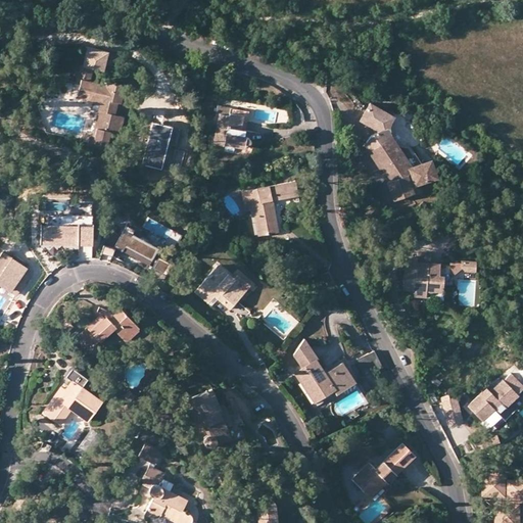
[(80,85),(79,92),(101,97),(99,103),(94,129),(97,130),(93,148),(108,152),(111,136),(121,138),(125,115),(123,114),(115,113),(121,85),(104,82),(104,84),(92,82),(94,68),(100,69),(102,57),(86,53),(84,66),(81,65),(77,84),(80,85)]
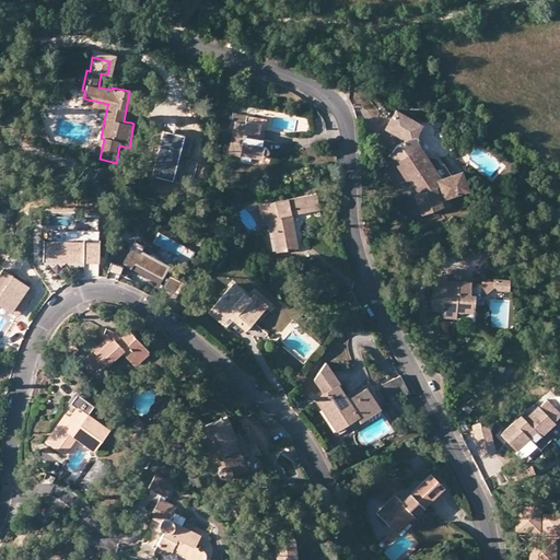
[(138,93),(129,91),(124,121),(131,123),(138,93)]
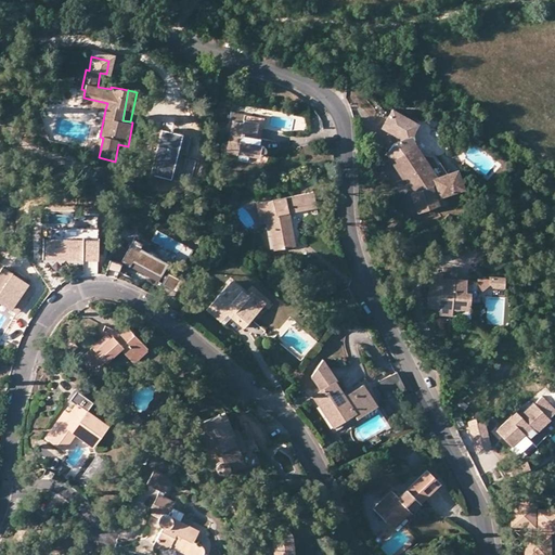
[(81,104),(105,110),(107,103),(84,98),(81,104)]
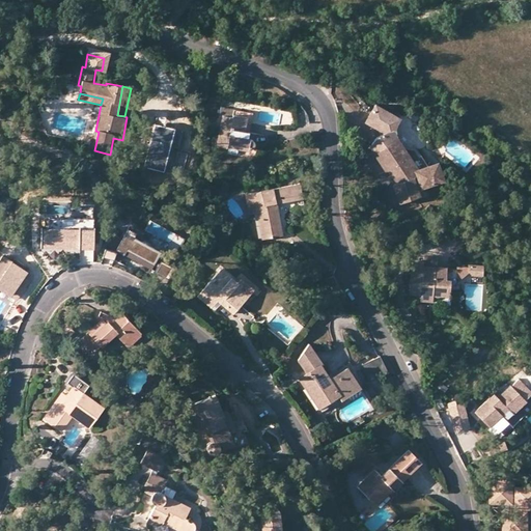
[(426,164),(410,148),(408,150),(400,142),(399,143),(398,141),(396,137),(395,133),(395,129),(396,126),(397,122),(399,119),(400,118),(376,105),(366,120),(382,130),(383,133),(379,135),(375,138),(373,141),(372,143),(374,146),(379,152),(376,155),(387,171),(390,169),(394,175),(397,184),(395,185),(401,203),(420,196),(416,186),(424,183),(441,176),(435,161),(426,164)]
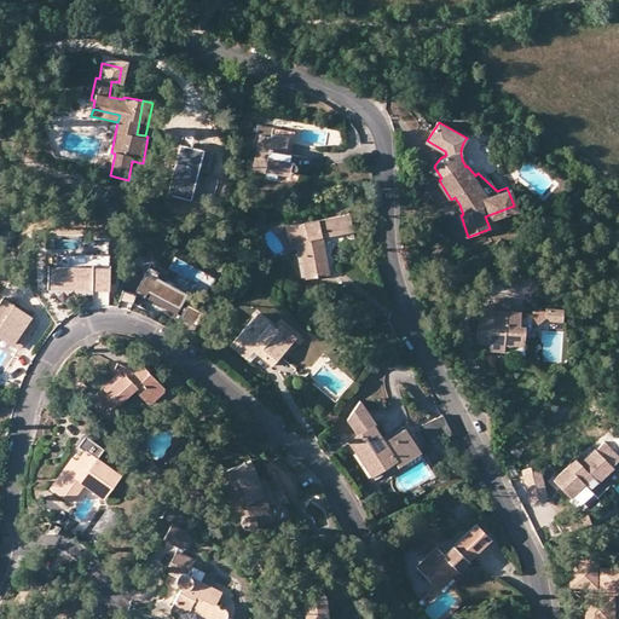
[(273,128),(271,136),(289,138),(284,162),(290,163),(295,133),(273,128)]
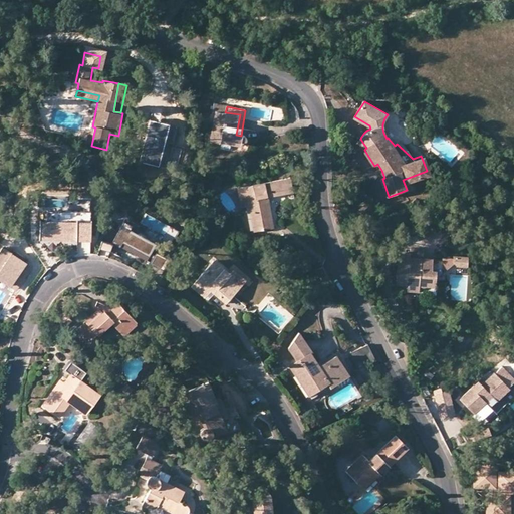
[(225,114),(215,112),(209,144),(221,146),(221,143),(242,147),(243,144),(244,145),(245,145),(246,144),(247,144),(248,144),(249,143),(249,142),(250,140),(249,139),(249,138),(248,137),(247,137),(244,136),(241,136),(236,135),(240,114),(225,112),(225,114)]
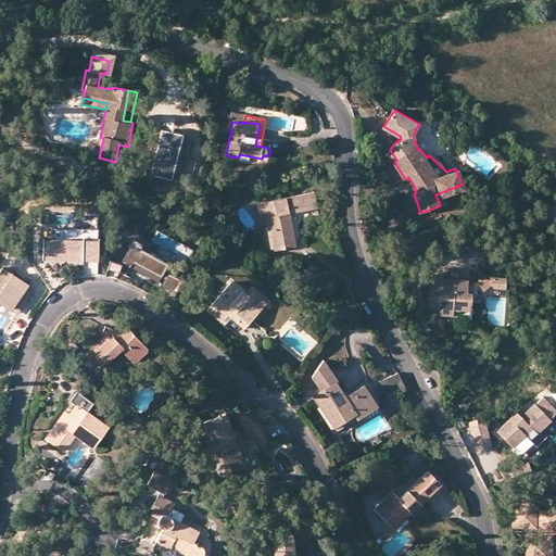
[(449,202),(444,191),(436,194),(440,205),(449,202)]
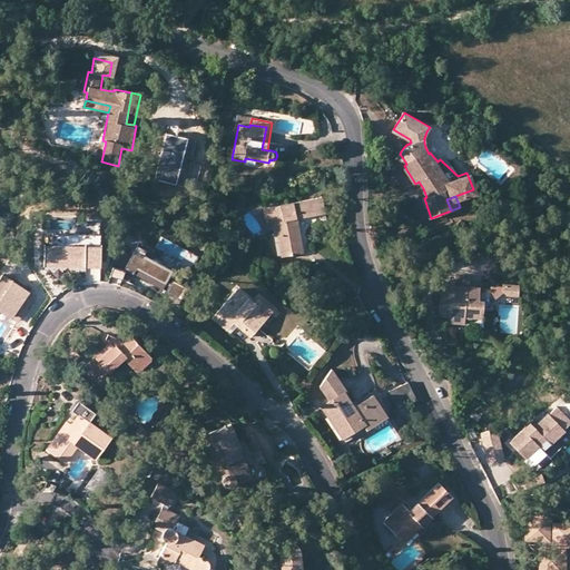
[(324,198),(273,208),(276,228),(283,258),(305,254),(298,219),(326,214),(324,198)]
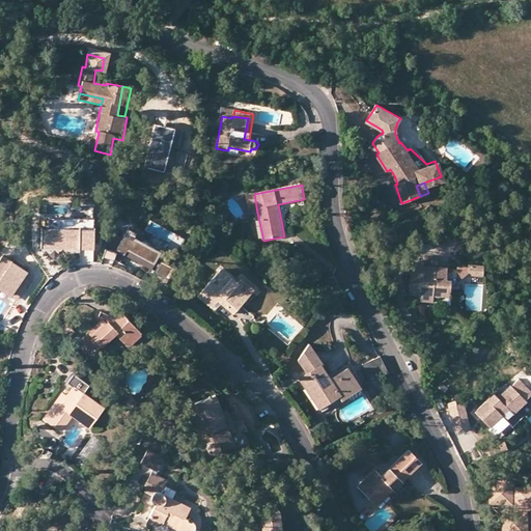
[(254,194),(246,196),(250,215),(257,213),(254,194)]
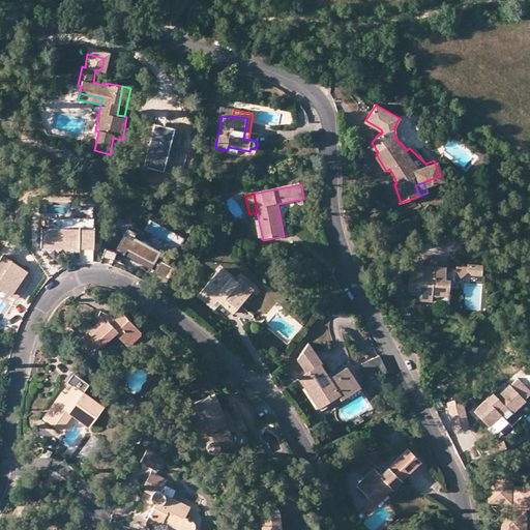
[(93,216),(48,215),(47,229),(39,229),(39,245),(92,247),(93,216)]
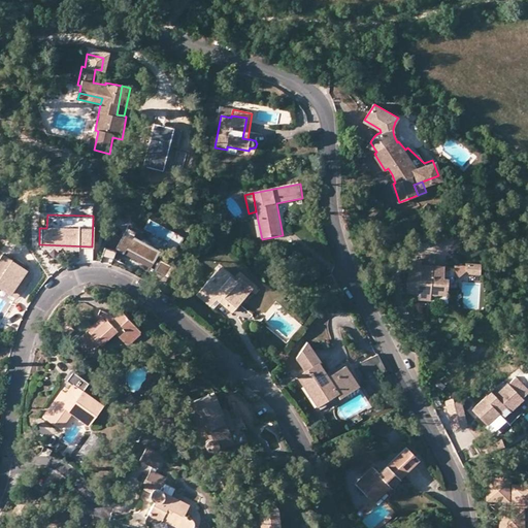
[(432,251),(455,248),(452,228),(429,232),(432,251)]
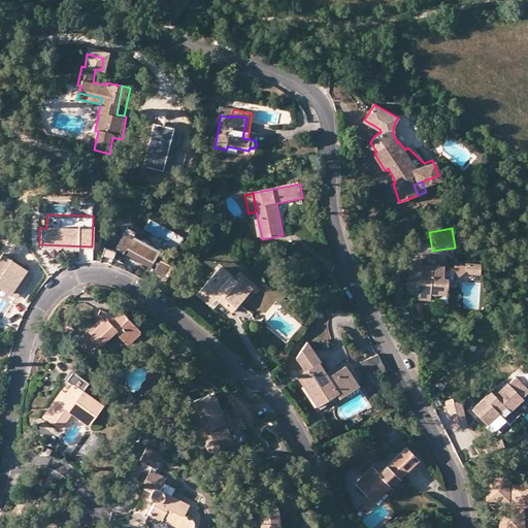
[(134,235),(125,230),(116,248),(152,267),(156,259),(166,264),(173,252),(140,233),(137,240),(133,238),(134,235)]
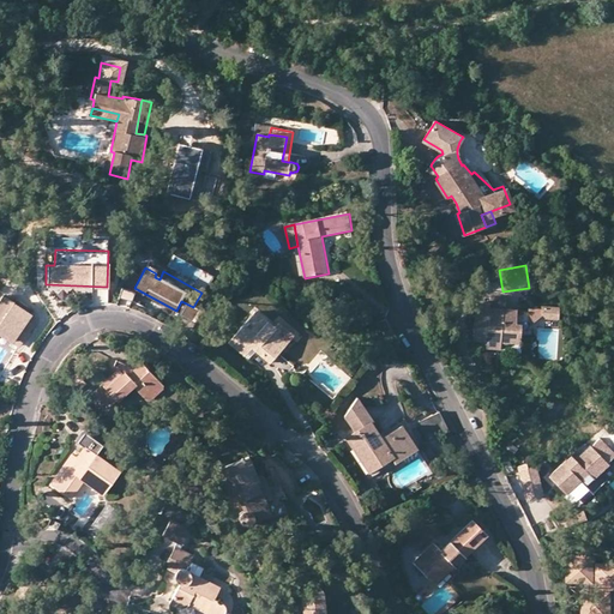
[(535,286),(541,299),(553,294),(547,281),(535,286)]
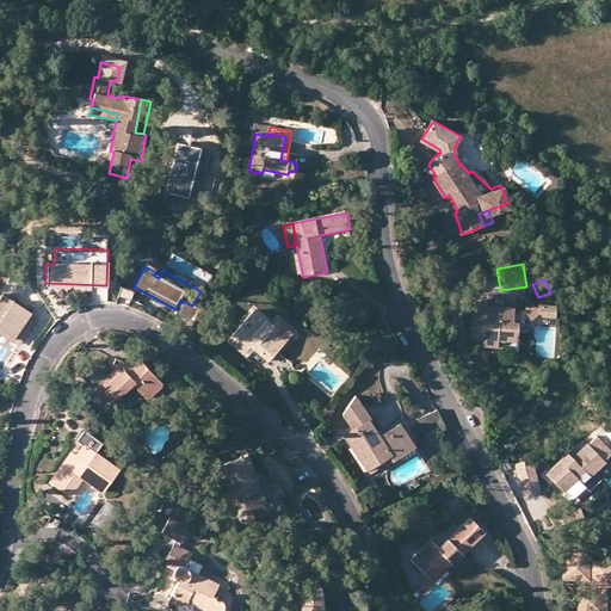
[(121,287),(118,297),(129,300),(131,288),(121,287)]
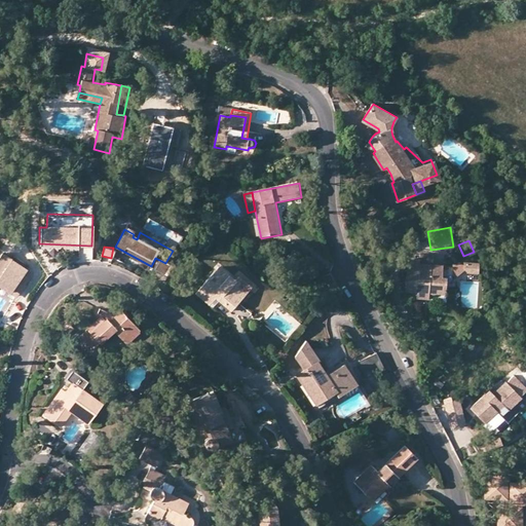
[(33,273),(1,251),(0,251),(0,287),(15,298),(33,273)]
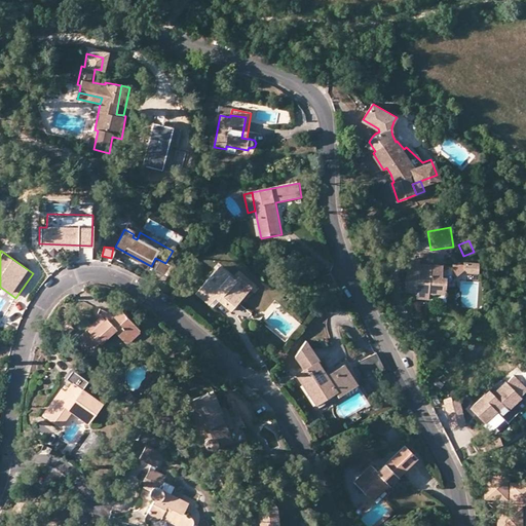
[(408,256),(406,289),(416,290),(416,296),(423,297),(424,291),(428,291),(434,292),(446,283),(450,283),(451,274),(451,264),(431,263),(433,253),(419,252),(419,257),(408,256)]
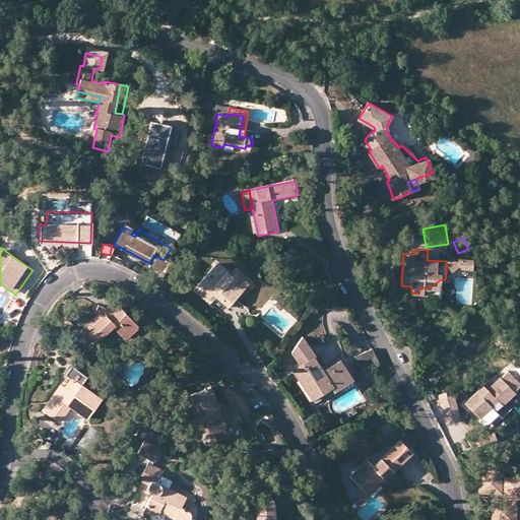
[(145,265),(124,253),(120,260),(142,272),(145,265)]
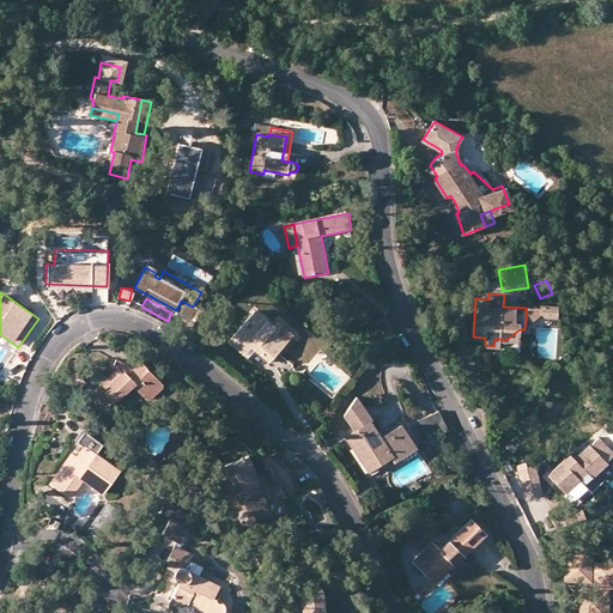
[(526,305),(526,308),(526,320),(544,319),(544,309),(544,305),(526,305)]
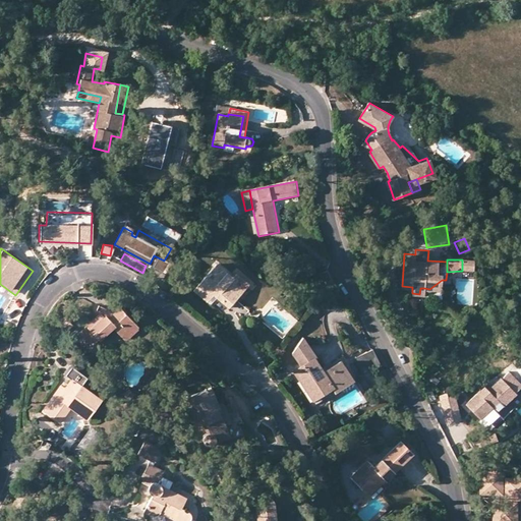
[(462,271),(467,271),(472,272),(472,259),(462,259),(462,263),(462,271)]
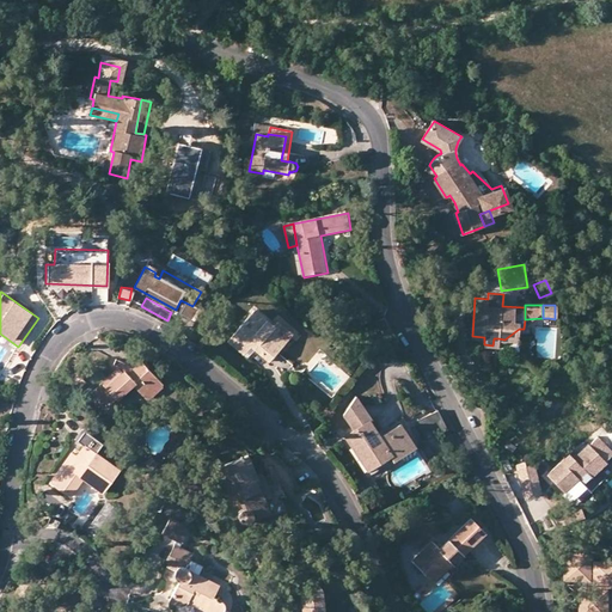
[(289,340),(256,311),(228,343),(245,356),(252,349),(270,363),(289,340)]
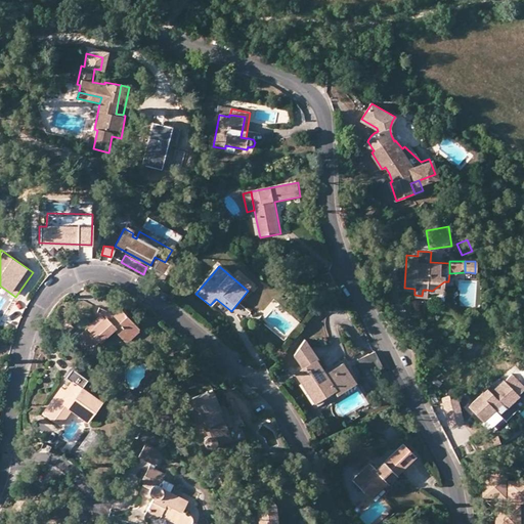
[(443,292),(444,281),(432,291),(443,292)]
